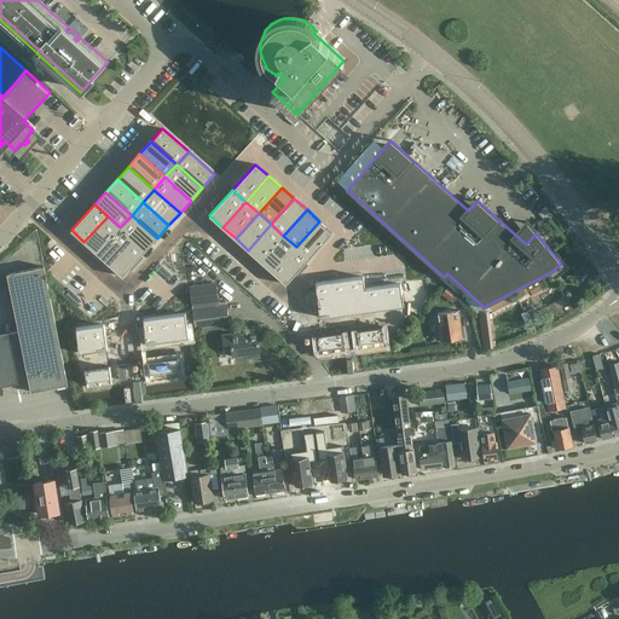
[(132,215),(120,227),(133,239),(146,250),(157,238),(132,215)]
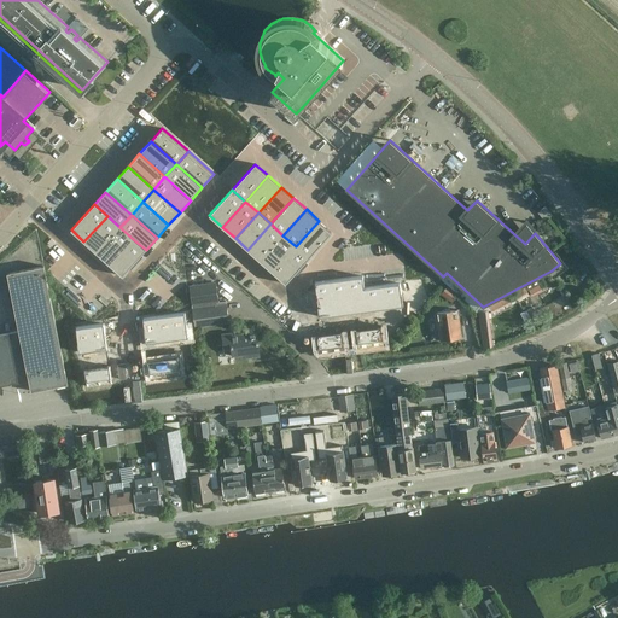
[(108,216),(83,242),(97,252),(120,227),(108,216)]
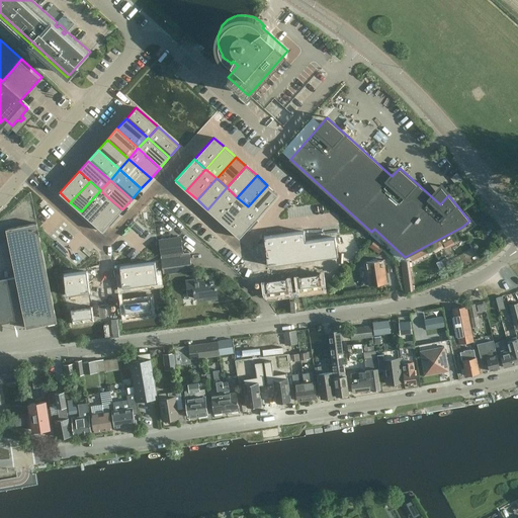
[(267,185),(248,206),(259,217),(278,195),(267,185)]
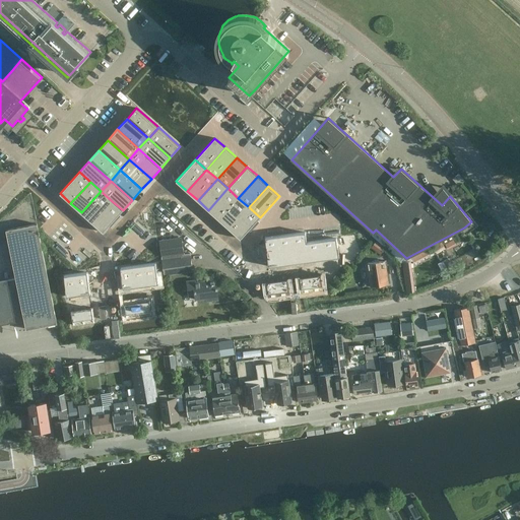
[(228,188),(208,210),(218,219),(238,198),(228,188)]
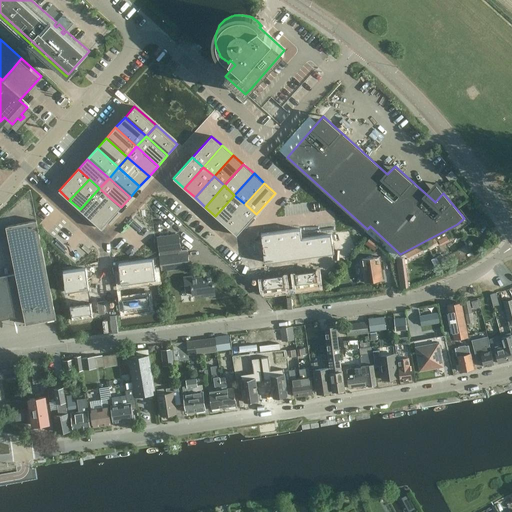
[(99,188),(80,209),(91,219),(110,198),(99,188)]
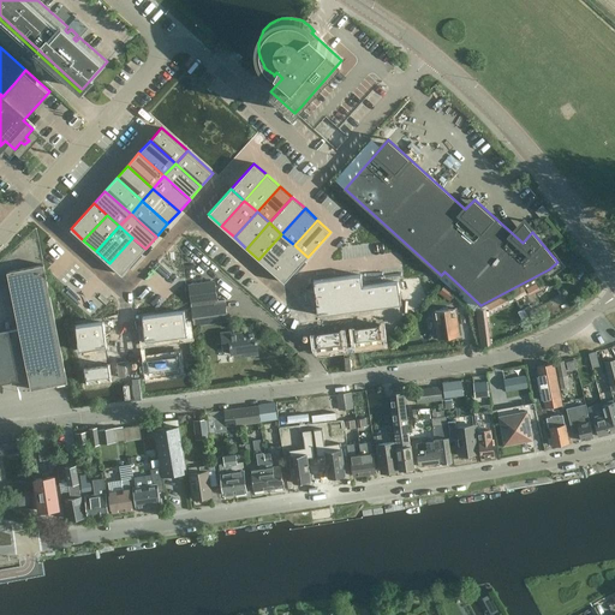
[(281,234),(258,260),(272,270),(294,245),(281,234)]
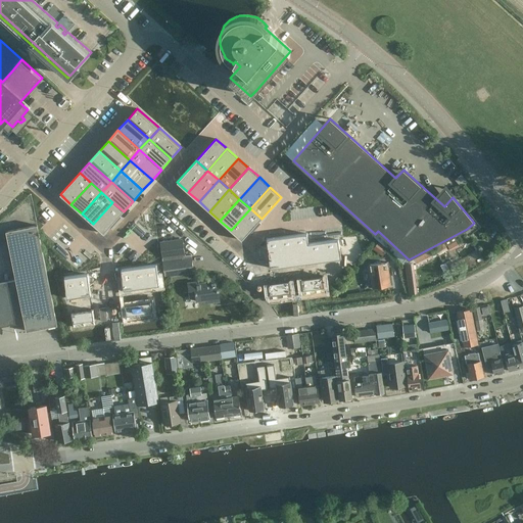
[(112,202),(93,224),(103,234),(124,211),(112,202)]
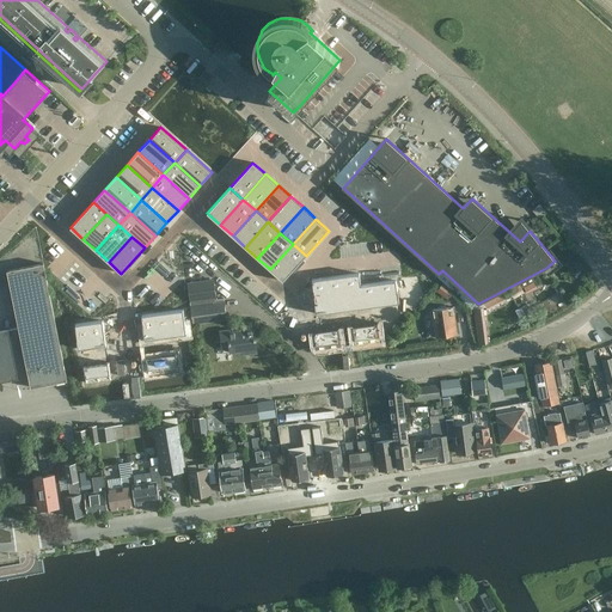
[(293,244),(270,269),(283,281),(306,256),(293,244)]
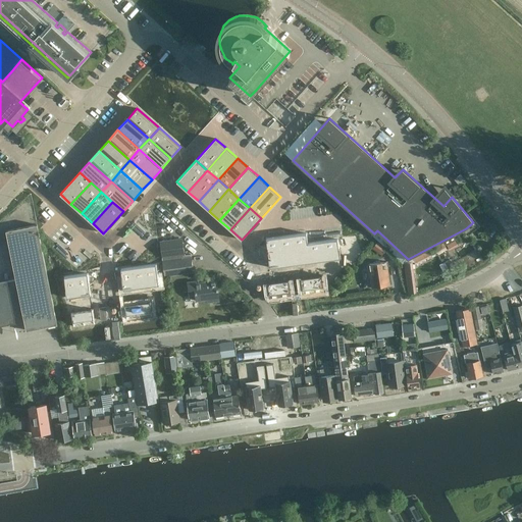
[(6,230),(16,279),(7,281),(15,323),(24,321),(27,330),(57,324),(37,224),(6,230)]
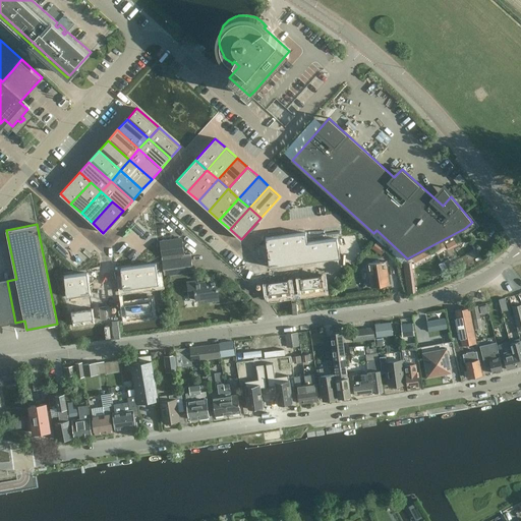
[(305,232),(292,234),(296,264),(309,262),(305,232)]
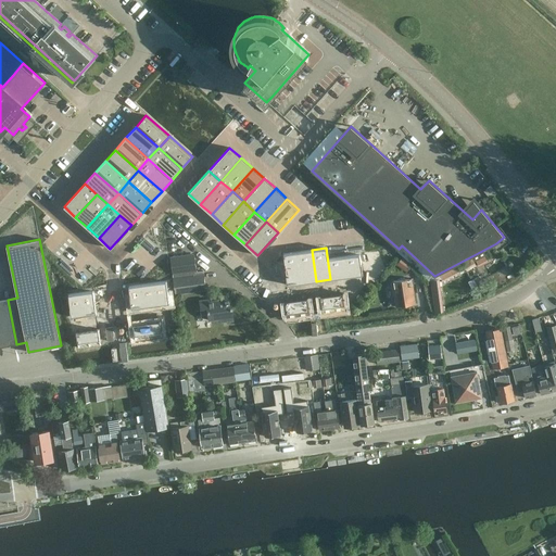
[(327,248),(326,248),(330,279),(345,277),(342,256),(328,258),(327,248)]
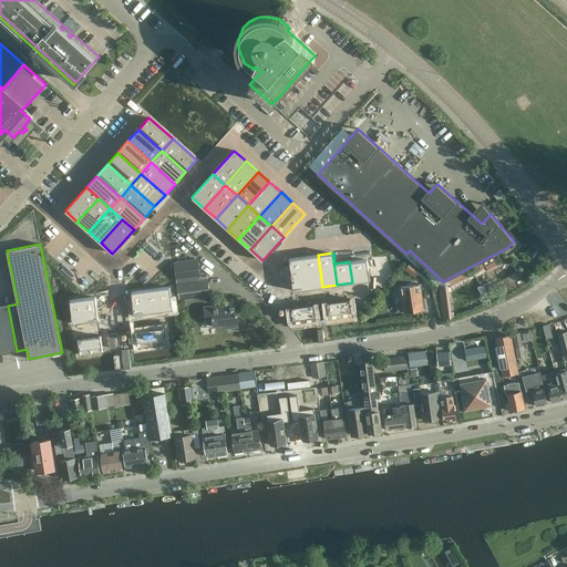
[(318,255),(303,257),(308,288),(322,287),(318,255)]
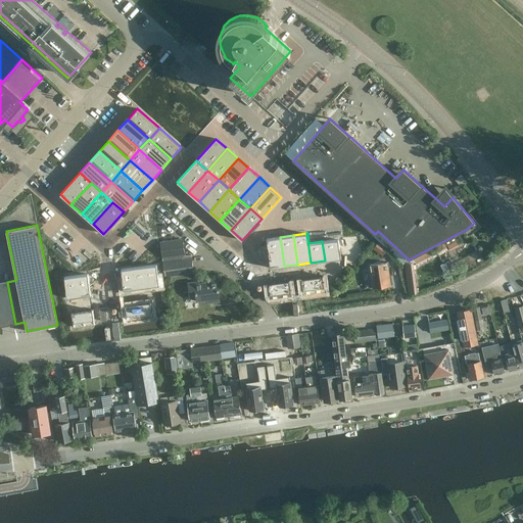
[(280,237),(267,239),(270,258),(269,259),(271,268),(284,266),(280,237)]
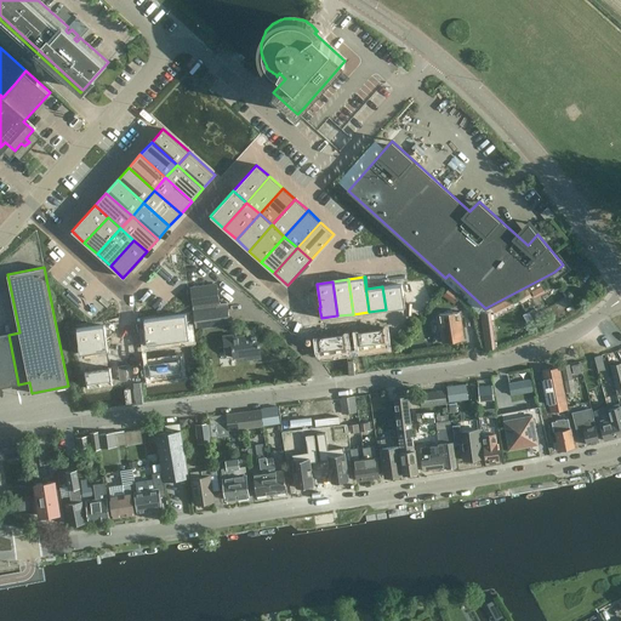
[(197,330),(231,325),(226,294),(218,295),(217,284),(189,288),(197,330)]
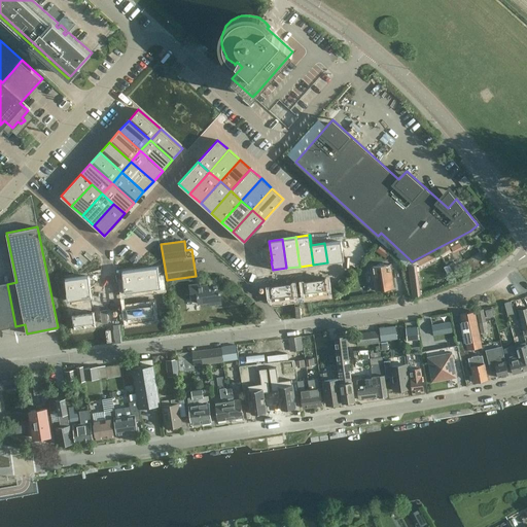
[(341,241),(324,243),(327,262),(344,260),(343,251),(341,241)]
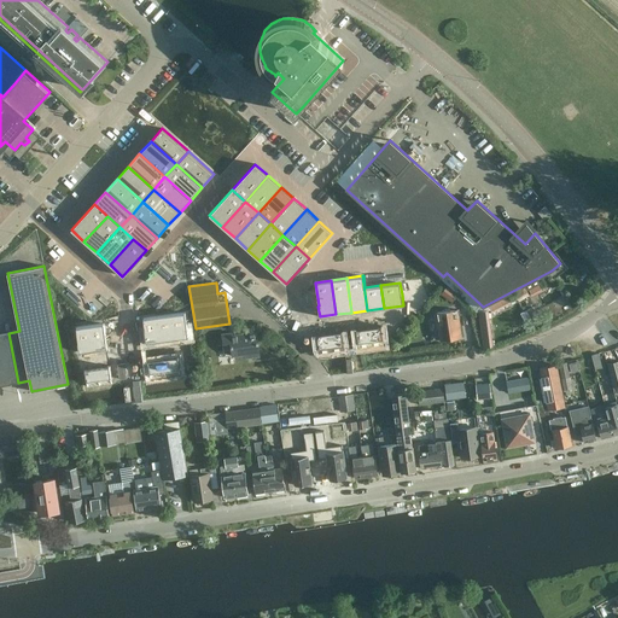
[(453,303),(459,295),(447,286),(441,293),(453,303)]
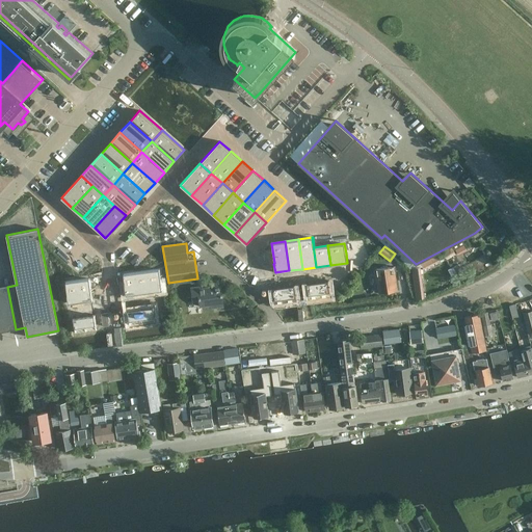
[(375,269),(379,291),(379,293),(397,291),(394,266),(375,269)]
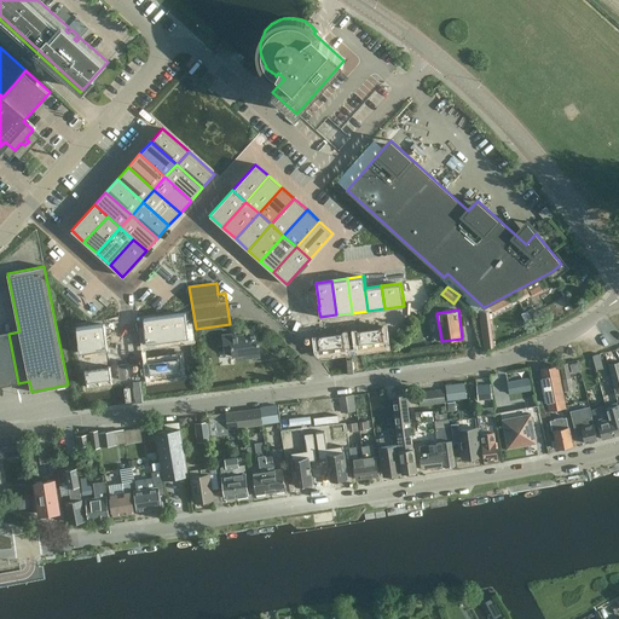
[(185,313),(171,314),(174,340),(189,337),(187,324),(185,313)]
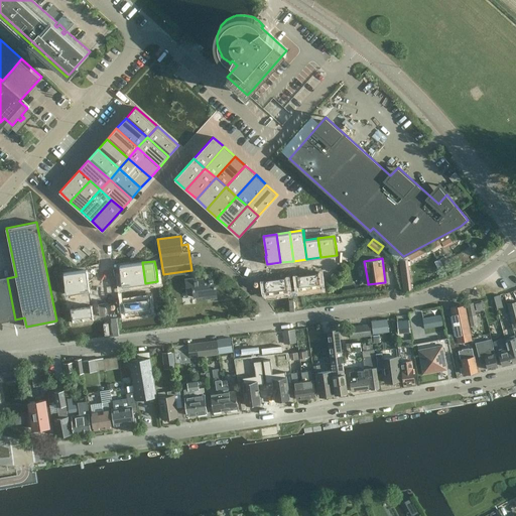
[(142,262),(131,264),(134,285),(145,283),(142,262)]
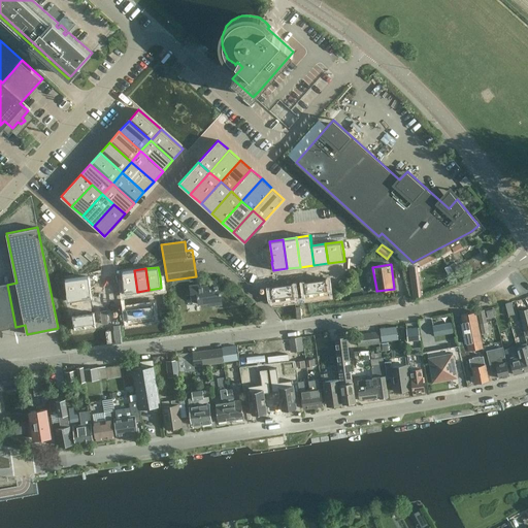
[(134,270),(122,271),(124,282),(123,282),(125,293),(137,292),(134,270)]
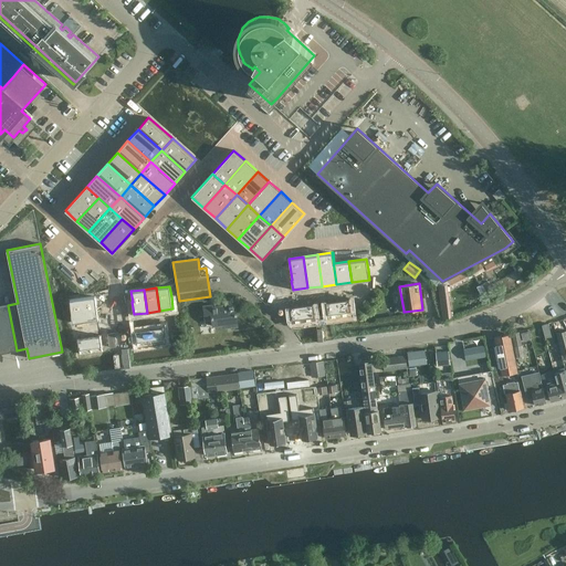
[(95,296),(82,297),(85,321),(98,320),(97,306),(96,306),(95,296)]
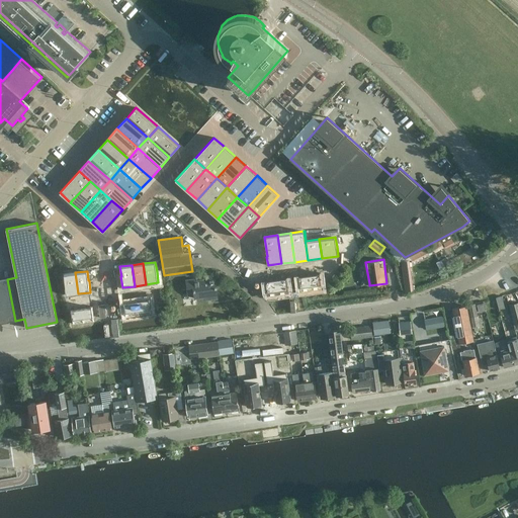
[(75,272),(64,274),(65,283),(66,295),(78,293),(75,272)]
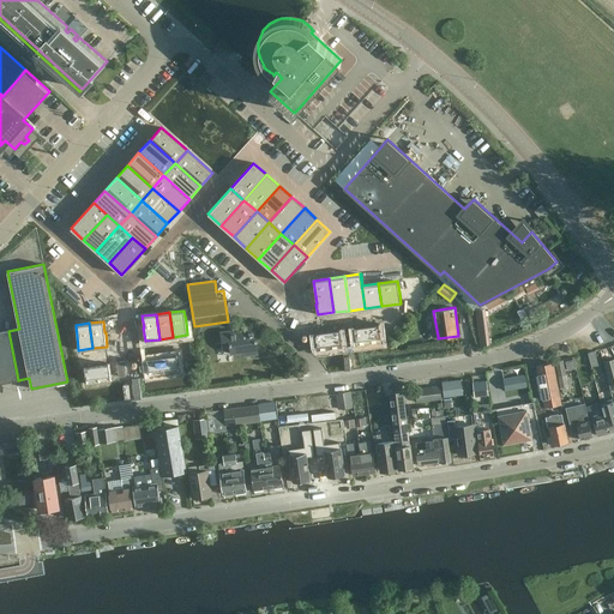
[(379,324),(366,325),(368,343),(381,342),(379,324)]
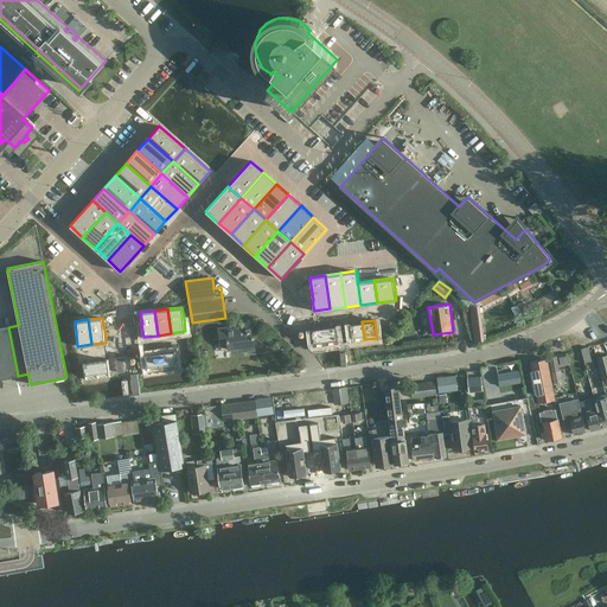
[(362,321),(350,324),(352,342),(364,339),(362,321)]
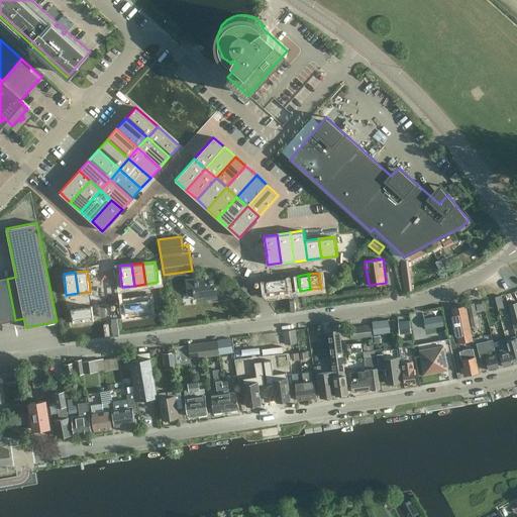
[(286,277),(276,279),(278,294),(288,292),(286,277)]
